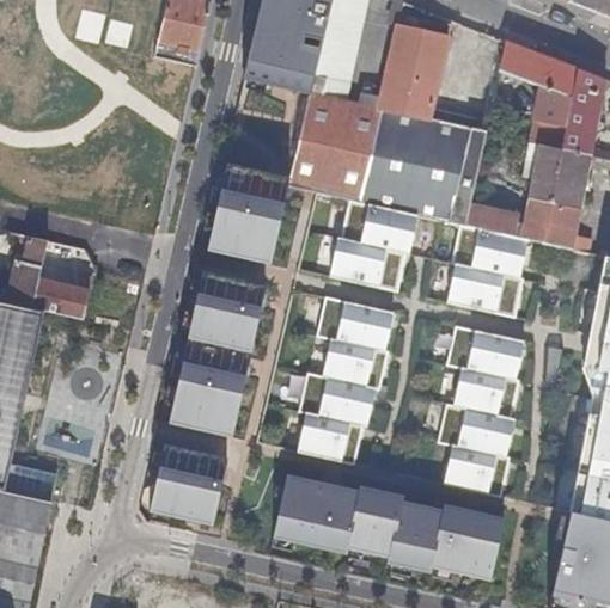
[(174,59),(195,63),(209,0),(165,0),(154,55),(174,59)]
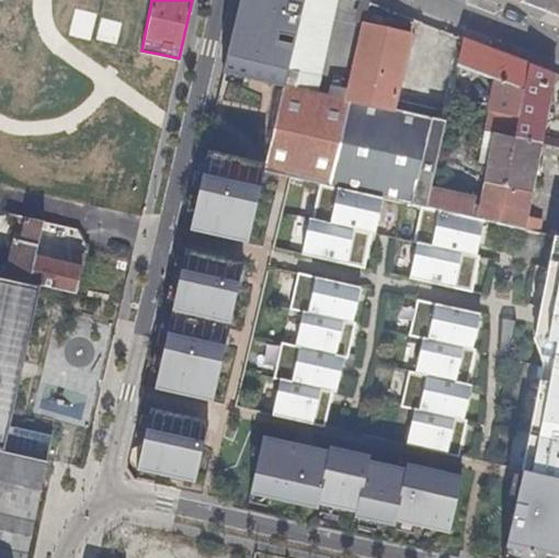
[(301,0),(286,67),(316,73),(333,0),(301,0)]
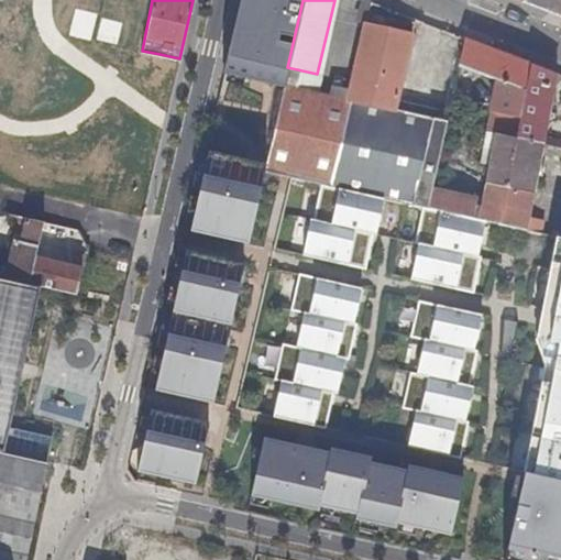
[(524,0),(560,13),(560,0),(524,0)]
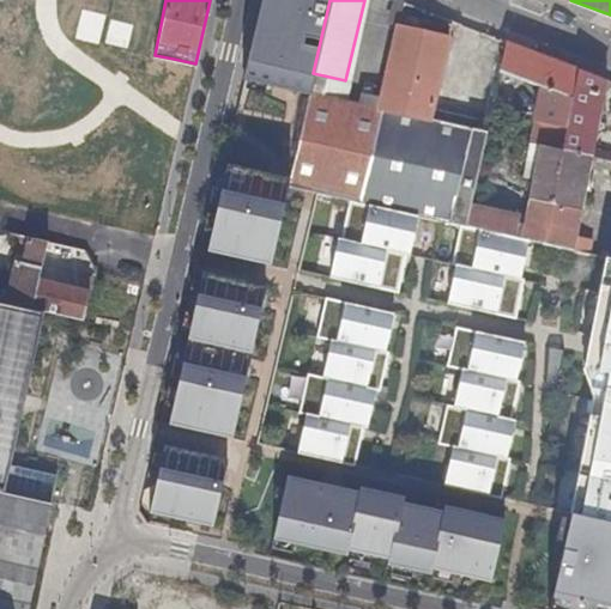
[(398,23),(377,107),(428,117),(430,105),(447,34),(398,23)]
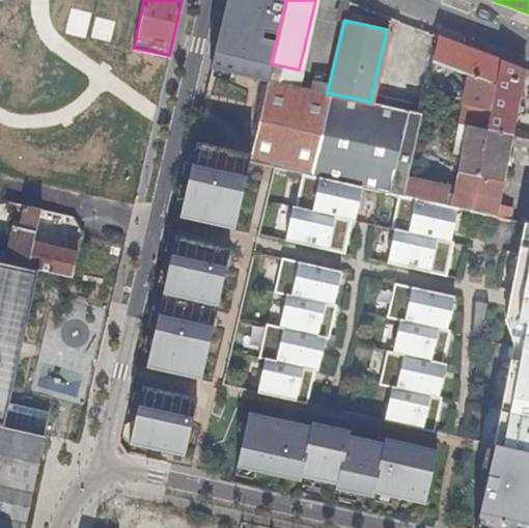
[(484,128),(489,106),(494,84),(499,57),(438,33),(433,59),(464,72),(458,100),(463,101),(457,121),(484,128)]
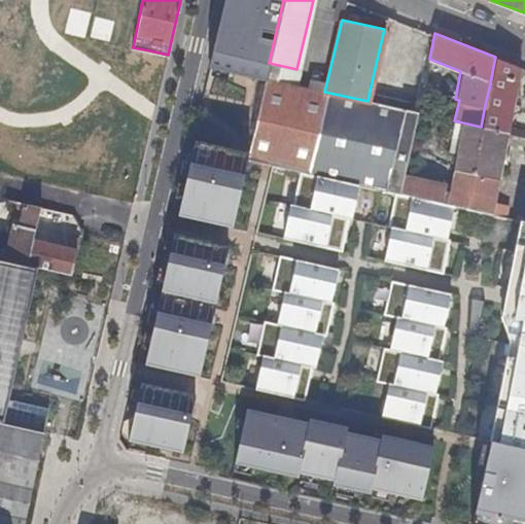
[(481,127),(506,133),(516,135),(517,129),(508,127),(520,66),(495,57),(490,83),(485,105),(481,127)]
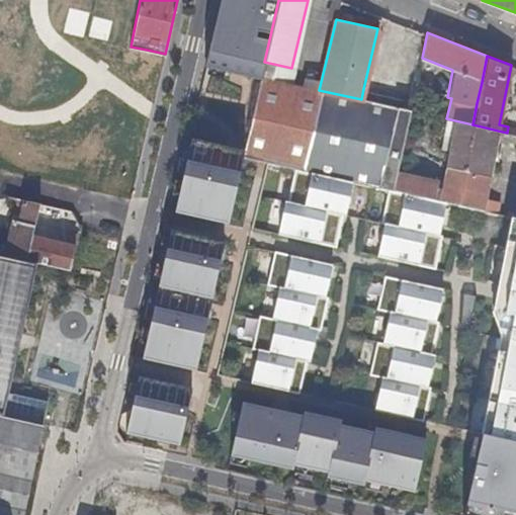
[(264,62),(261,77),(288,83),(291,68),(264,62)]
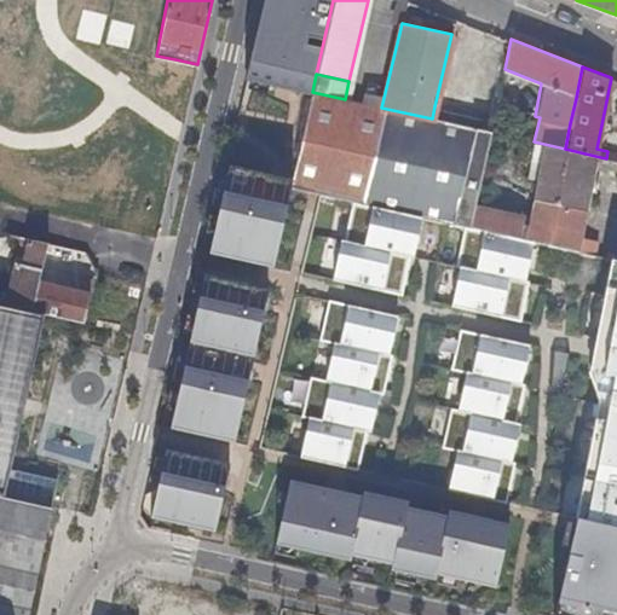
[(293,177),(290,186),(470,226),(473,206),(490,132),(432,119),(381,108),(345,99),(312,92),(293,177)]
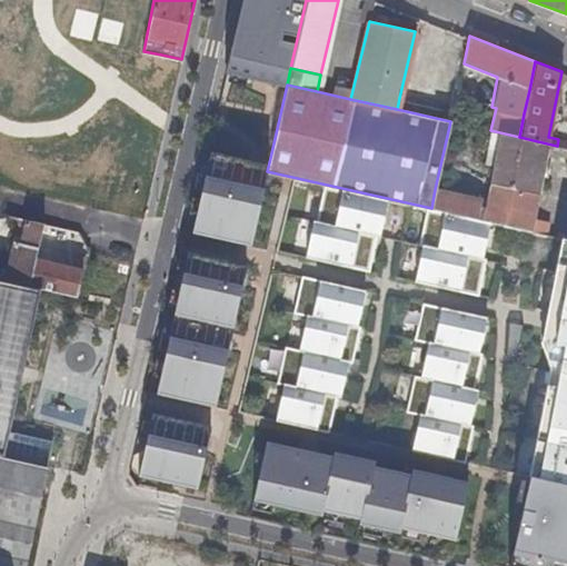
[(399,98),(397,109),(450,121),(453,110),(399,98)]
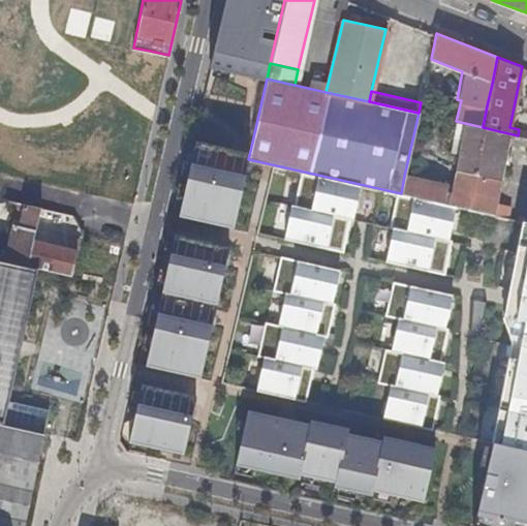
[(446,185),(443,203),(466,208),(506,217),(508,205),(495,202),(508,133),(483,127),(456,121),(452,138),(461,140),(452,186),(446,185)]
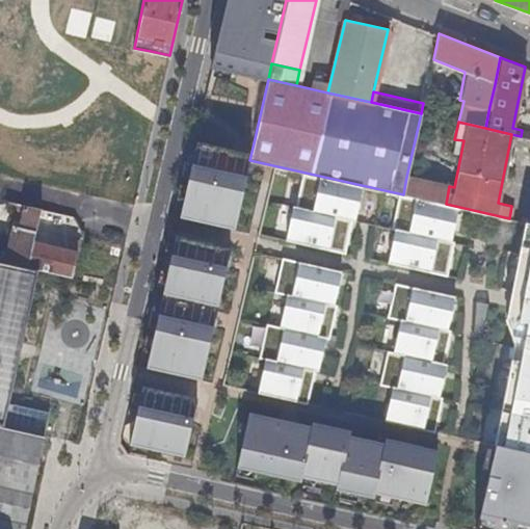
[(249,160),(252,152),(196,139),(185,194),(240,206),(249,160)]
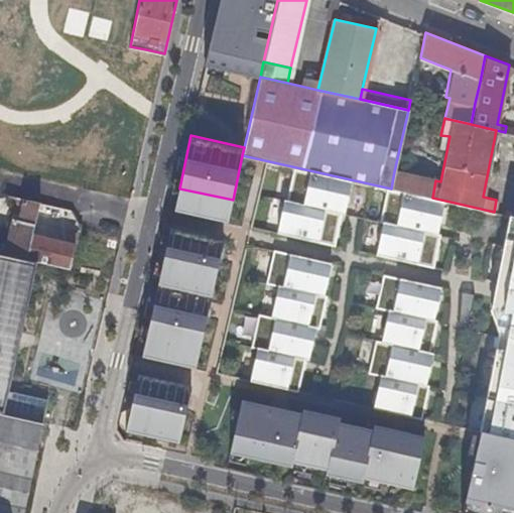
[(291,200),(347,212),(351,213),(358,181),(299,168),(291,200)]
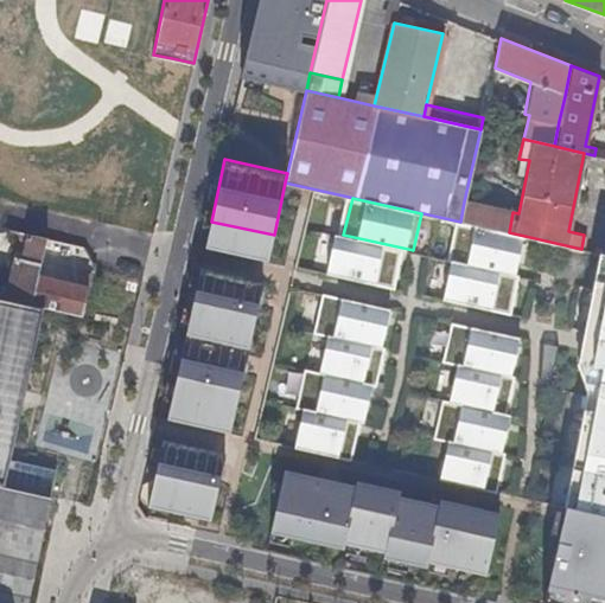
[(464,201),(460,222),(509,232),(513,212),(508,211),(464,201)]
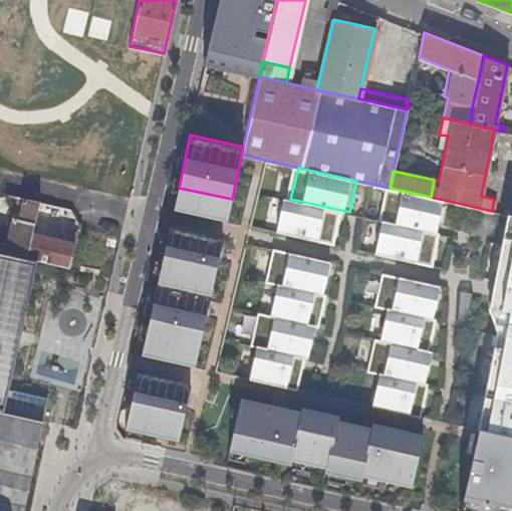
[(381,219),(386,220),(446,233),(453,202),(431,197),(390,188),(381,219)]
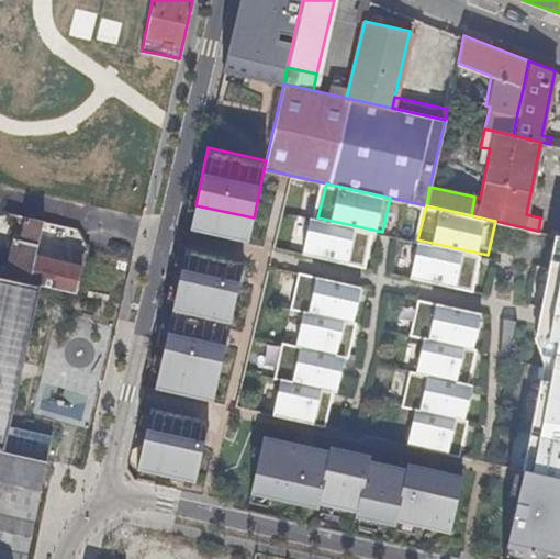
[(4,275),(29,280),(34,255),(41,231),(41,226),(43,220),(25,215),(24,223),(20,239),(12,237),(4,275)]
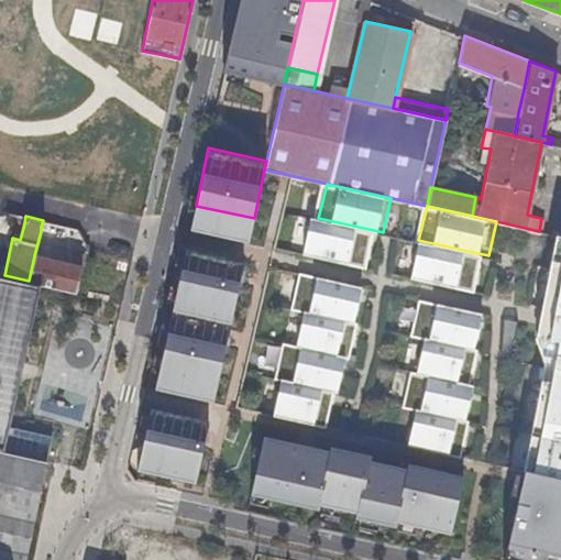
[(378,231),(318,218),(315,217),(307,252),(371,266),(378,231)]
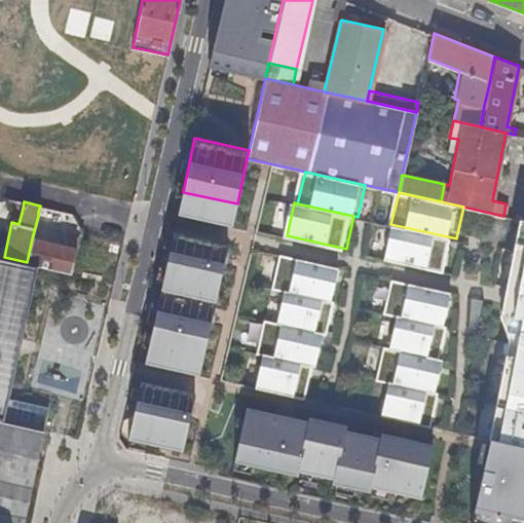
[(15,207),(11,222),(19,224),(23,209),(15,207)]
